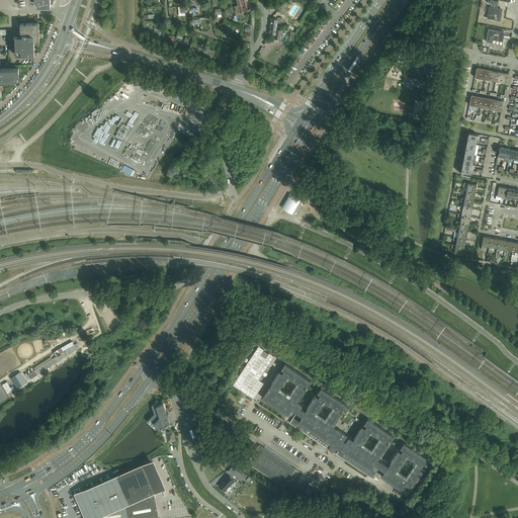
[(239,5),(235,6),(237,13),(250,9),(249,3),(239,5)]
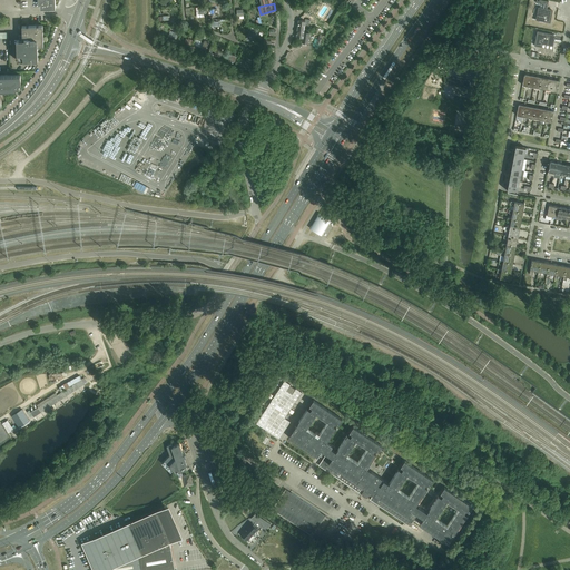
[(537,20),(540,20),(550,22),(552,10),(547,10),(543,9),(544,9),(539,8),(537,20)]
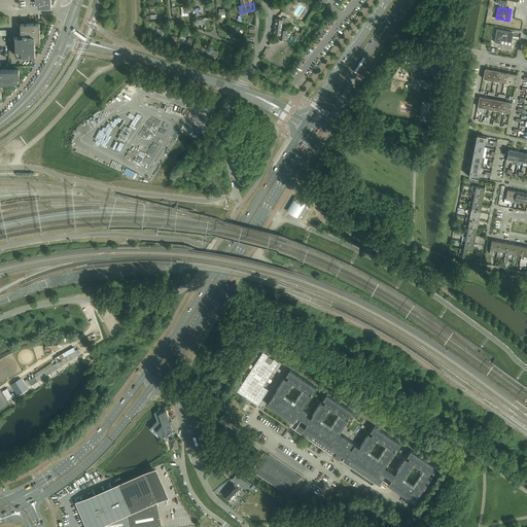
[(40,24),(21,24),(21,37),(15,37),(16,56),(35,56),(35,42),(40,42),(40,24)]
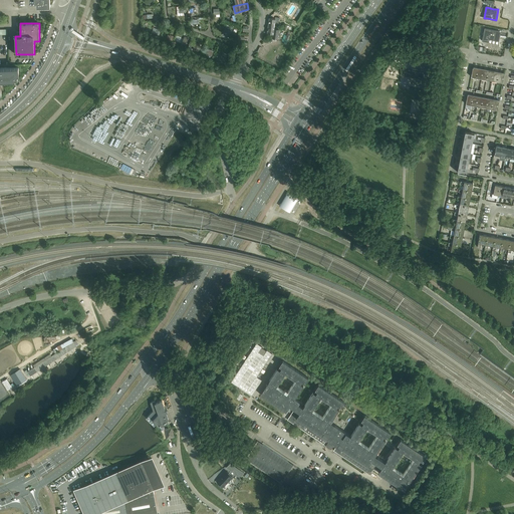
[(274,26),(268,25),(267,33),(272,34),(272,38),(278,39),(279,29),(274,29),(274,26)]
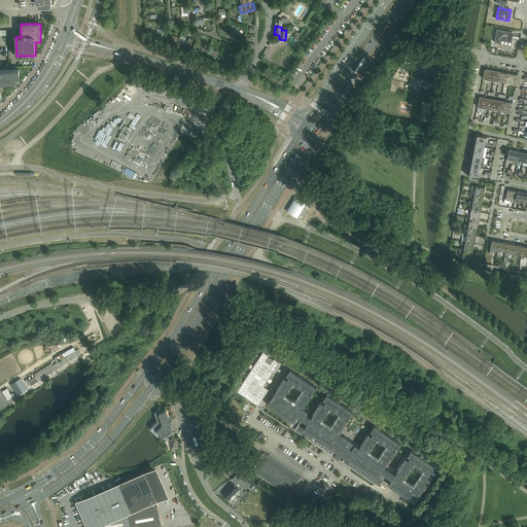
[(512,42),(513,38),(511,38),(512,32),(497,29),(497,30),(495,42),(494,42),(500,43),(500,40),(512,42)]
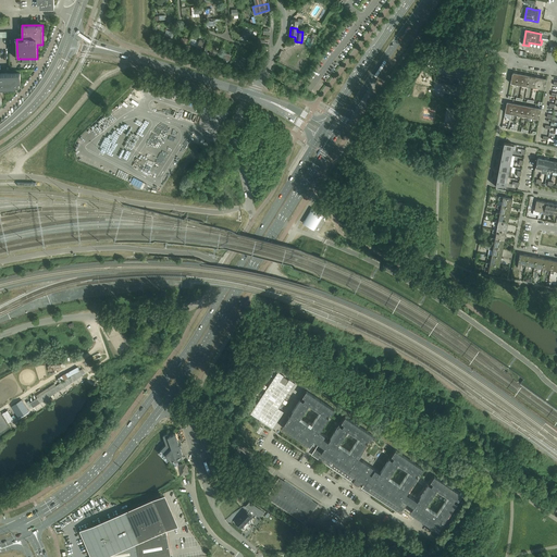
[(0,101),(1,102),(1,88),(4,88),(16,88),(16,86),(17,86),(20,86),(20,82),(21,82),(21,73),(9,74),(0,73),(0,101)]
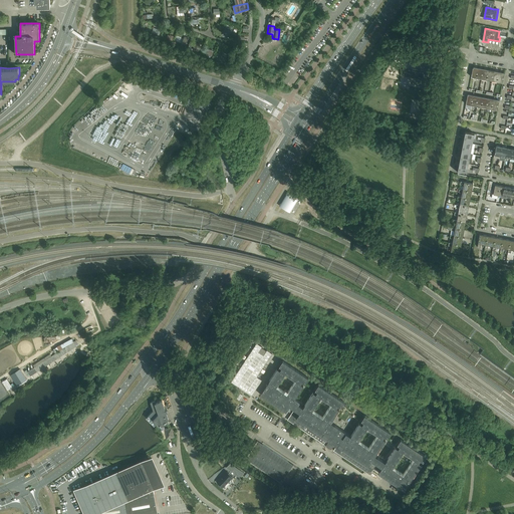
[(424,73),(412,71),(404,69),(403,76),(423,80),(424,73)]
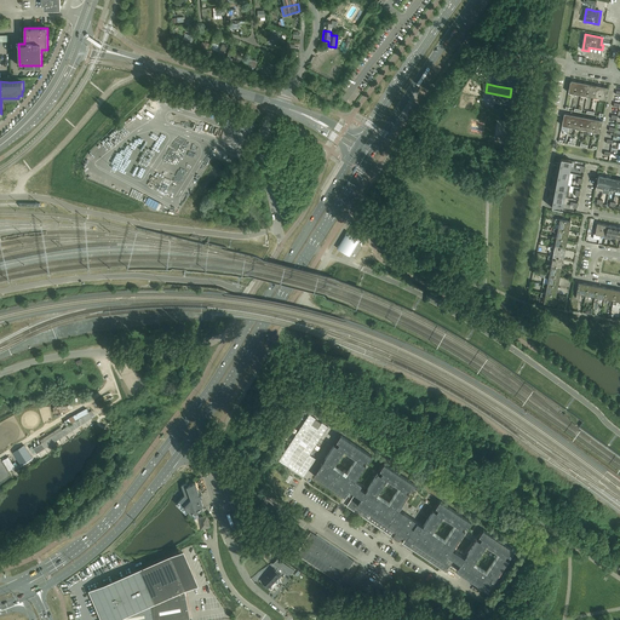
[(560,223),(558,229),(569,231),(570,222),(556,218),(555,223),(560,223)]
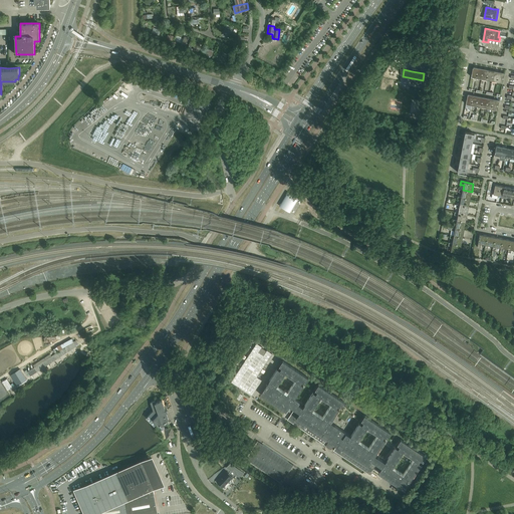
[(472,192),(463,190),(459,189),(459,192),(462,193),(461,198),(470,199),(472,192)]
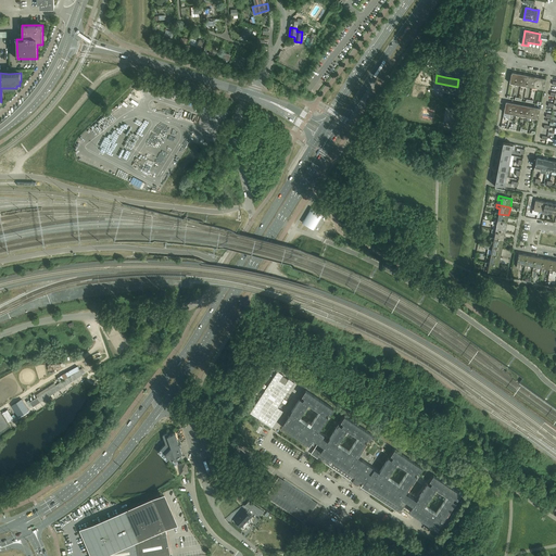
[(318,232),(327,217),(324,215),(312,209),(311,207),(302,223),(303,223),(314,230),(318,232)]
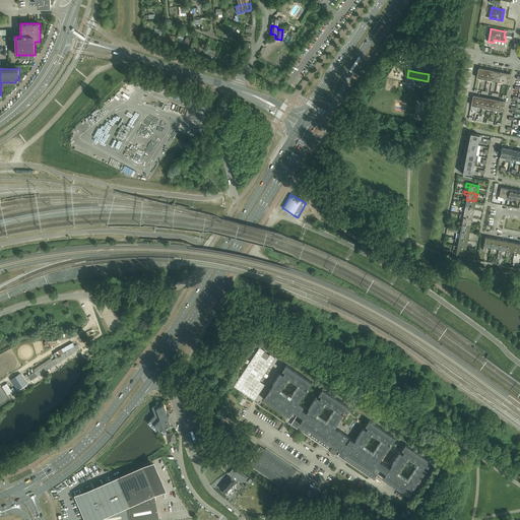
[(475,201),(466,200),(463,199),(462,202),(466,203),(465,207),(474,209),(475,201)]
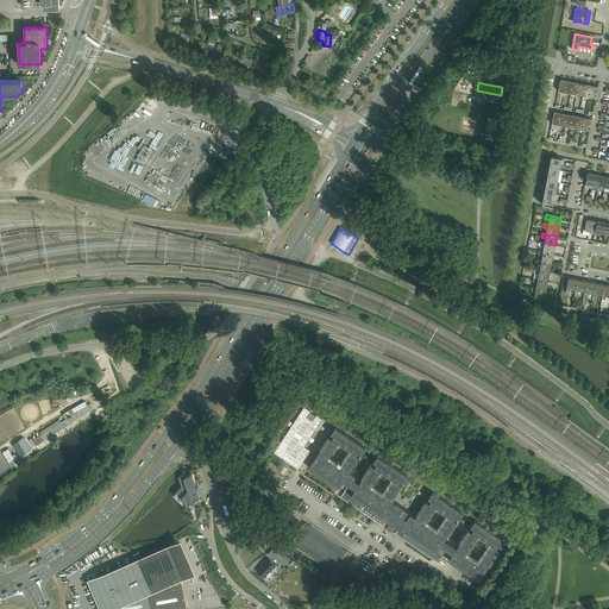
[(556,245),(545,243),(540,242),(540,245),(544,246),(542,252),(553,253),(556,245)]
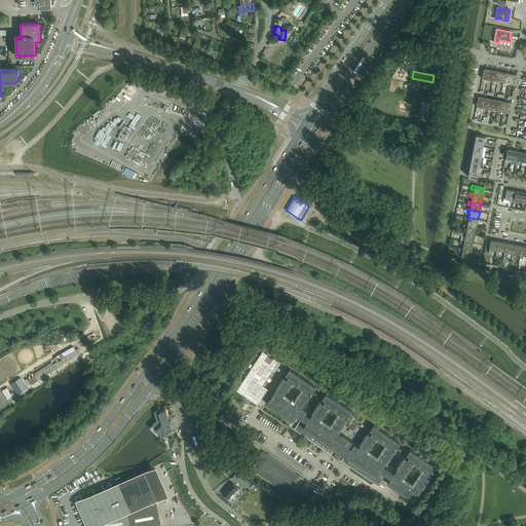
[(478,219),(468,218),(465,217),(464,220),(468,221),(467,226),(477,227),(478,219)]
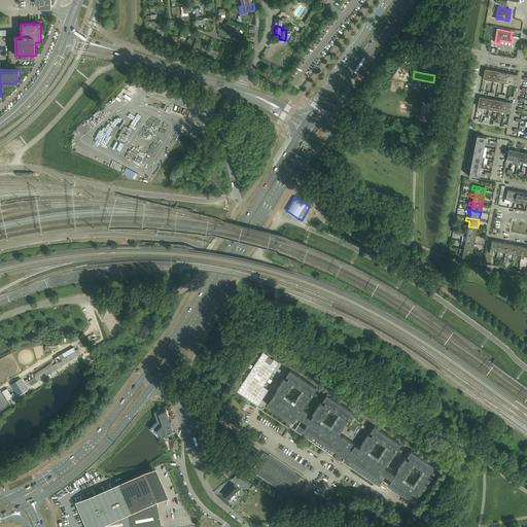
[(478,227),(468,226),(464,225),(464,229),(467,230),(466,234),(476,236),(478,227)]
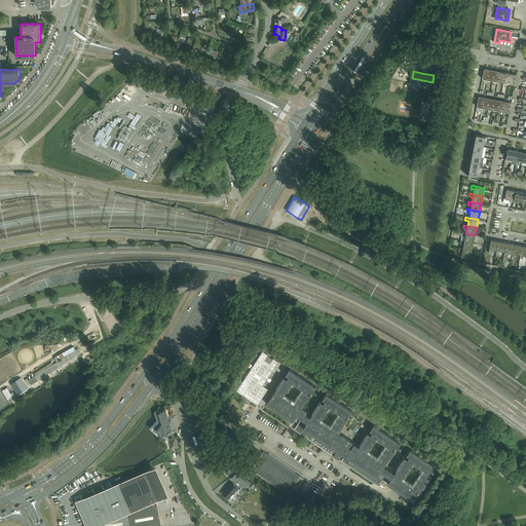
[(474,242),(475,235),(465,233),(460,232),(459,235),(461,235),(461,236),(465,236),(464,241),(474,242)]
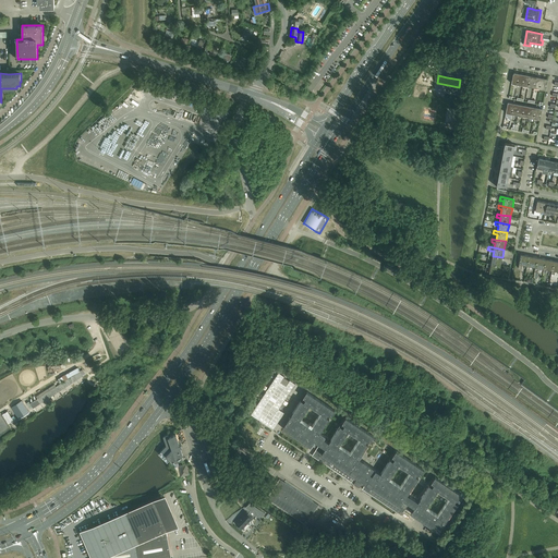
[(529,256),(521,254),(518,268),(521,268),(522,265),(528,266),(529,256)]
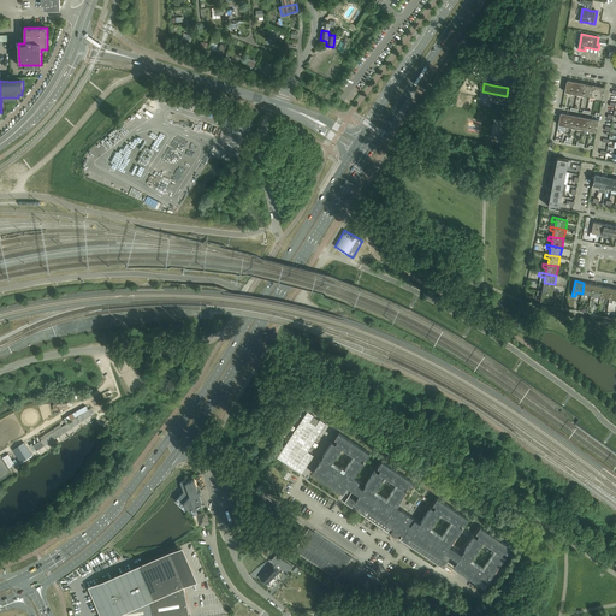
[(555,284),(544,283),(539,282),(539,285),(543,286),(542,291),(552,294),(555,284)]
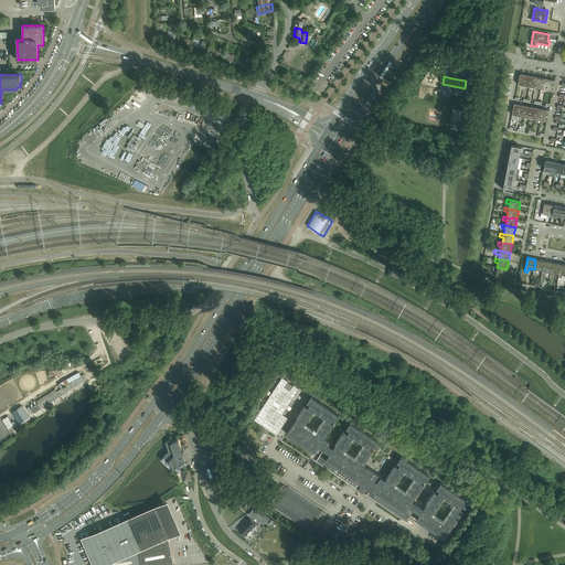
[(544,260),(535,259),(534,269),(533,273),(536,274),(537,269),(542,270),(544,260)]
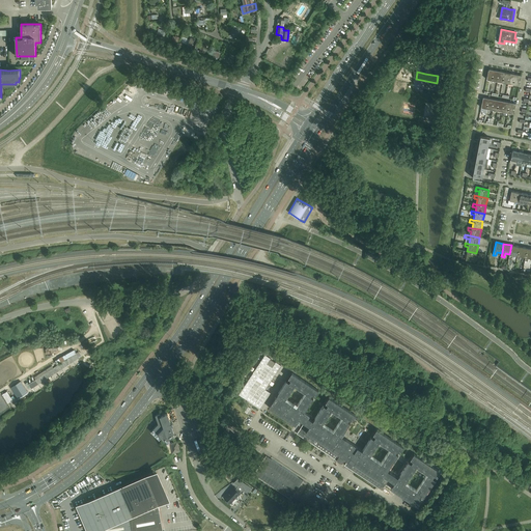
[(520,247),(511,245),(509,254),(509,258),(512,258),(512,255),(518,256),(520,247)]
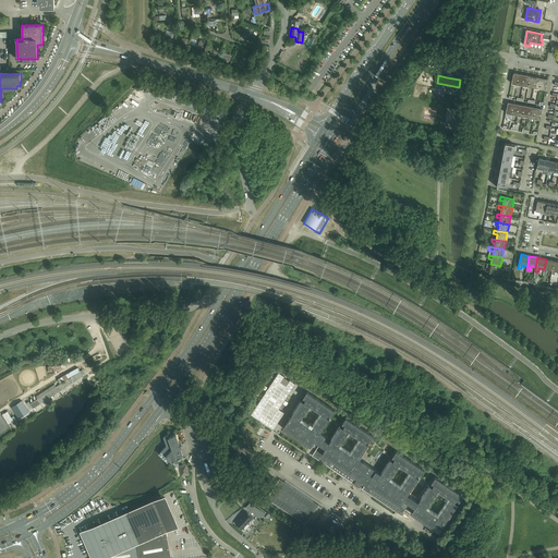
[(554,261),(546,259),(544,269),(543,273),(546,274),(547,269),(553,270),(554,261)]
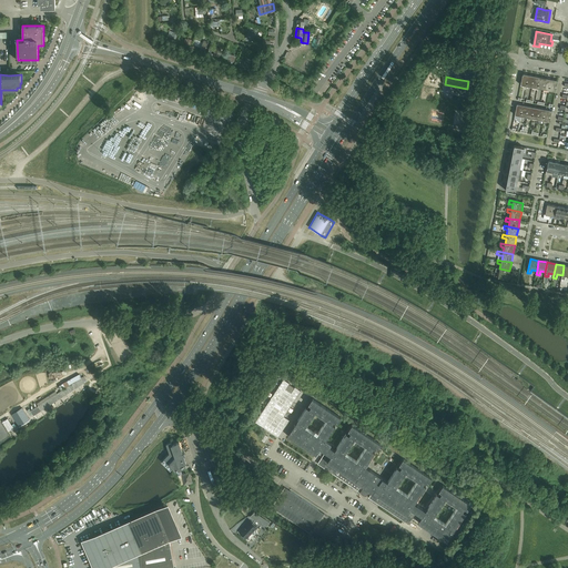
[(509,271),(499,269),(496,269),(495,272),(499,272),(498,277),(508,280),(509,271)]
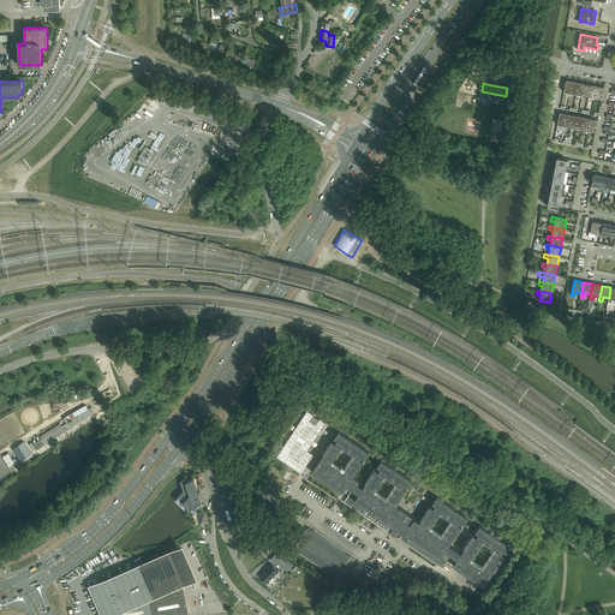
[(88,410),(89,410),(90,413),(91,415),(95,412),(91,407),(90,407),(88,404),(81,407),(73,412),(67,415),(69,416),(64,418),(66,423),(71,419),(71,421),(79,415),(88,410)]
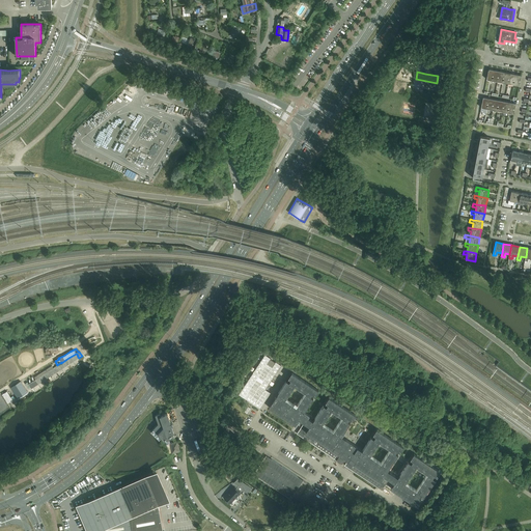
[(38,383),(78,357),(77,354),(29,384),(31,388),(38,383)]
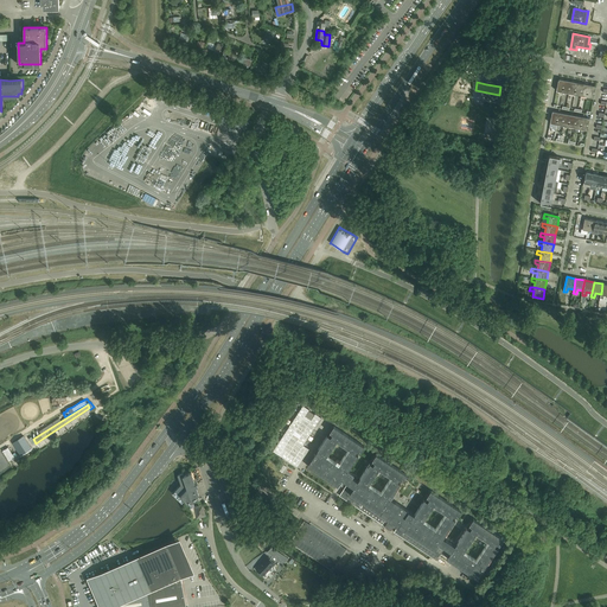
[(304,406),(273,452),(298,467),(310,449),(304,445),(321,417),(315,414),(311,420),(306,416),(310,410),(304,406)]
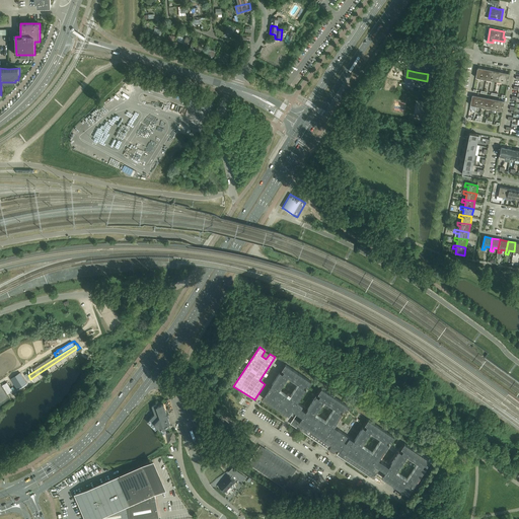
[(389,444),(386,443),(388,440),(390,442),(394,437),(368,419),(365,425),(367,427),(366,429),(363,427),(355,440),(334,427),(343,414),(340,412),(342,410),(344,411),(348,405),(321,388),(318,393),(320,395),(319,397),(316,396),(308,409),(298,402),(306,389),(304,387),(305,385),(308,387),(311,381),(285,364),(282,369),(284,371),(283,373),(280,372),(263,398),(289,416),(292,411),(297,414),(290,424),(326,448),(328,445),(339,452),(337,455),(373,479),(380,468),(385,472),(382,477),(408,495),(420,476),(426,468),(423,466),(425,464),(427,466),(431,460),(404,443),(400,449),(403,450),(401,453),(399,451),(389,466),(379,460),(389,444)]
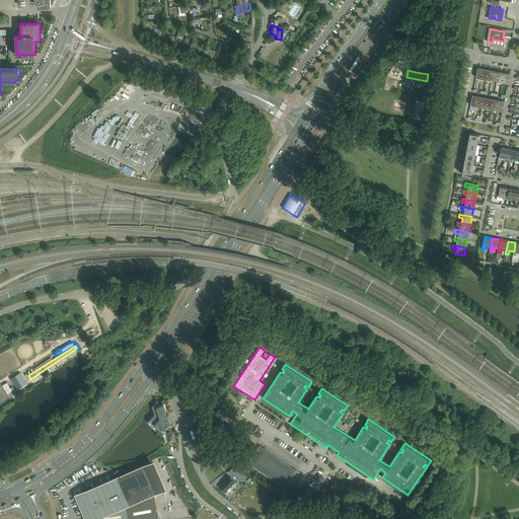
[(2,385),(8,394),(12,391),(7,382),(2,385)]
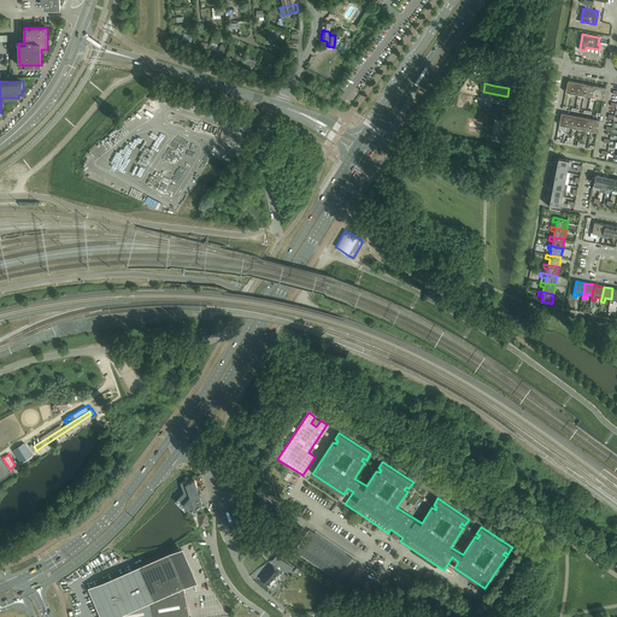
[(188,483),(187,481),(187,480),(181,482),(182,485),(184,493),(178,498),(182,503),(188,509),(192,512),(204,507),(199,495),(201,494),(200,492),(197,488),(194,481),(188,483)]
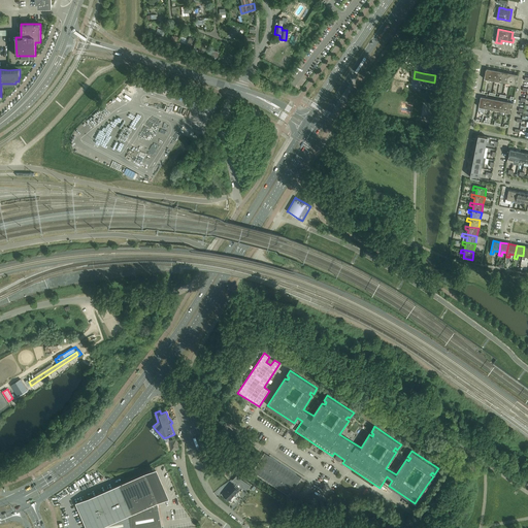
[(169,441),(171,450),(178,449),(176,439),(169,441)]
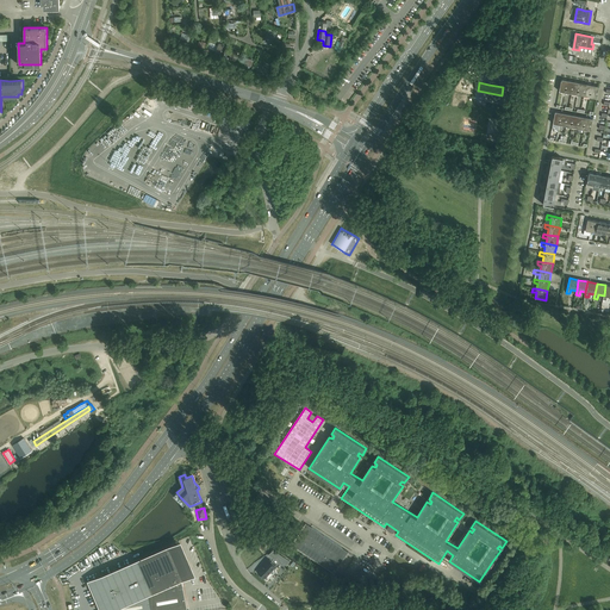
[(306,523),(304,526),(292,545),(334,573),(348,552),(306,523)]
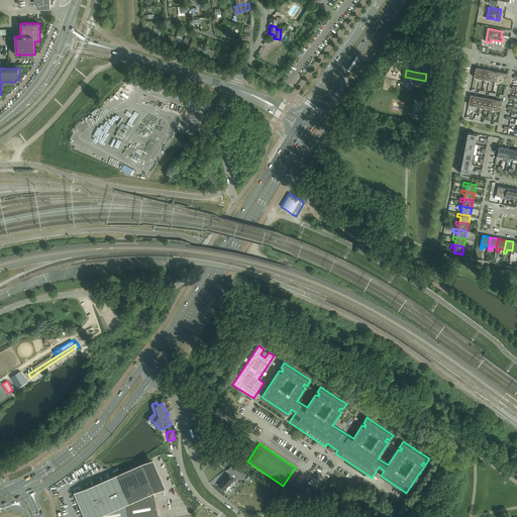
[(152,460),(120,475),(127,516),(153,516),(159,516),(153,487),(163,483),(152,460)]
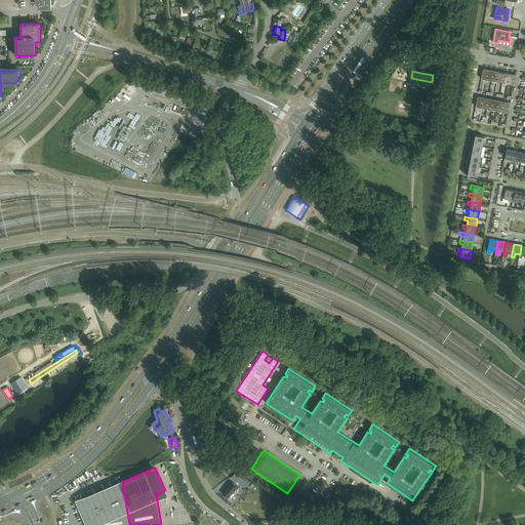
[(232,481),(221,492),(228,498),(238,487),(232,481)]
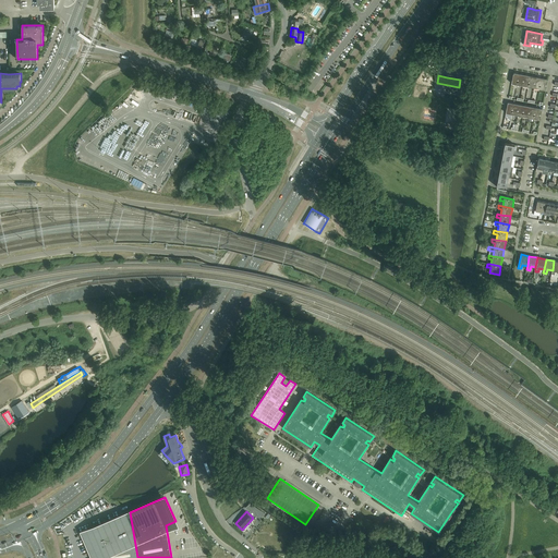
[(137,557),(130,512),(84,532),(87,541),(86,541),(87,544),(88,543),(95,556),(104,553),(104,557),(137,557)]
